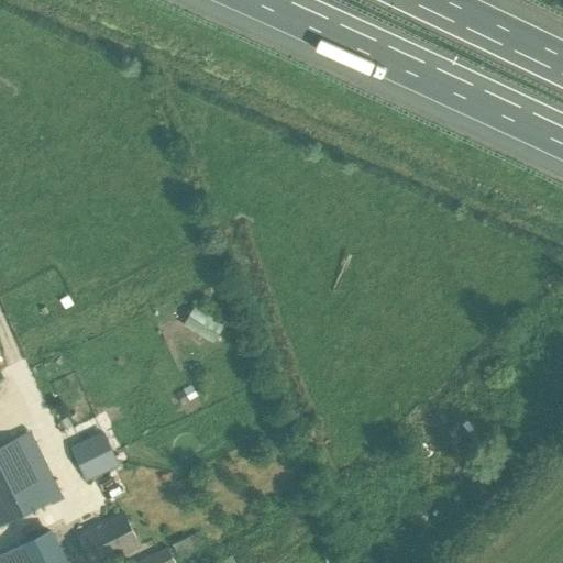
[(68,297),(62,300),(65,307),(72,304),(68,297)]
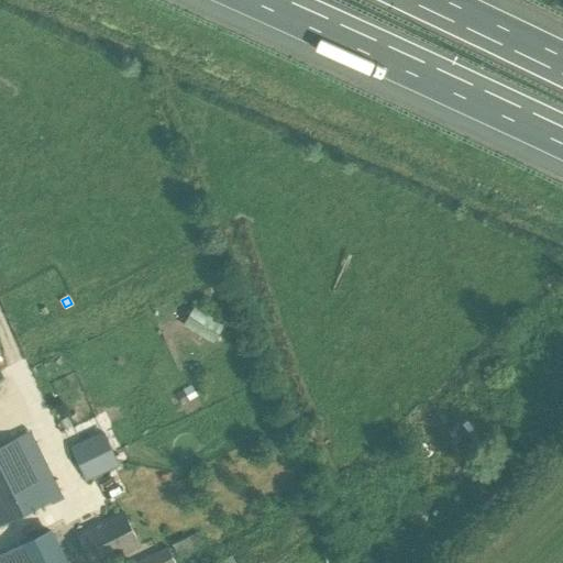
[(214,343),(227,321),(196,304),(184,324),(214,343)]
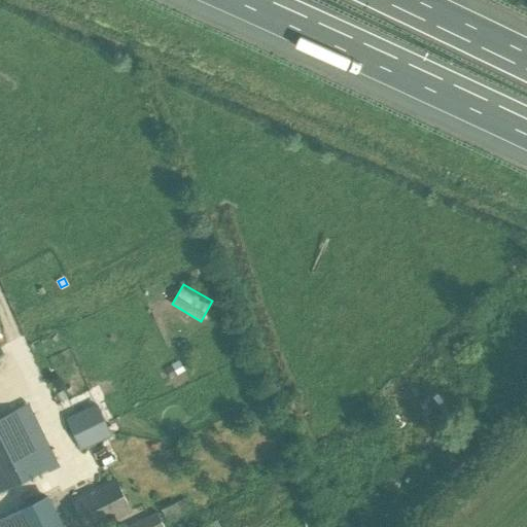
[(83,447),(111,433),(97,406),(69,420),(83,447)]
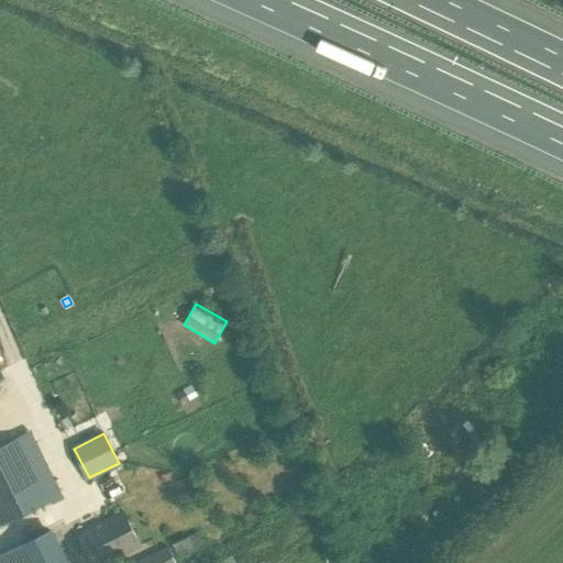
[(0,523),(0,525),(48,500),(18,439),(0,446),(0,523)]
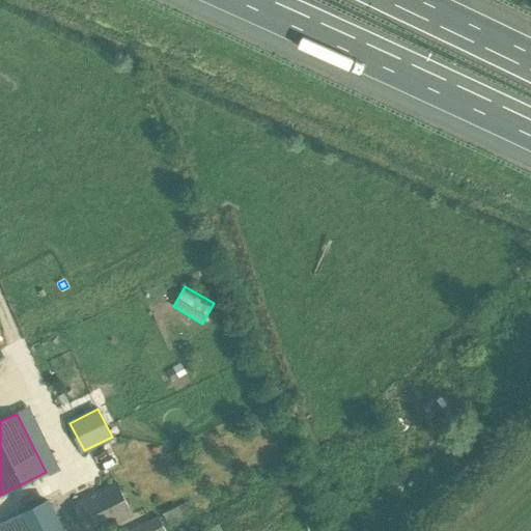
[(89,530),(96,530),(132,514),(117,483),(76,503),(89,530)]
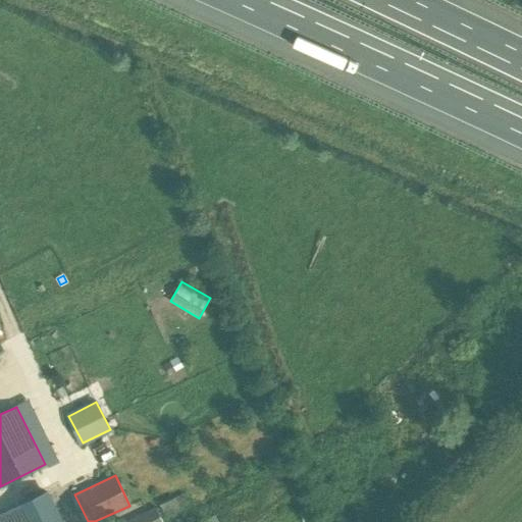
[(60,521),(46,492),(0,515),(0,521),(60,521)]
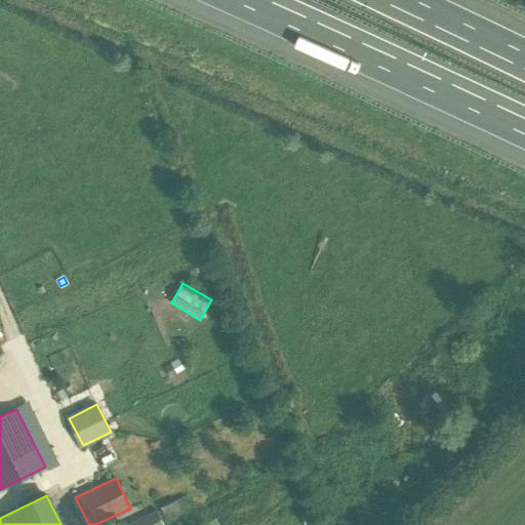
[(166,518),(180,511),(175,500),(161,508),(166,518)]
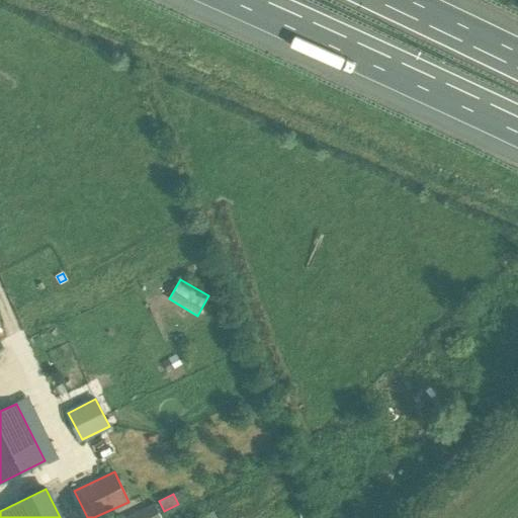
[(161,517),(155,504),(125,517),(161,517)]
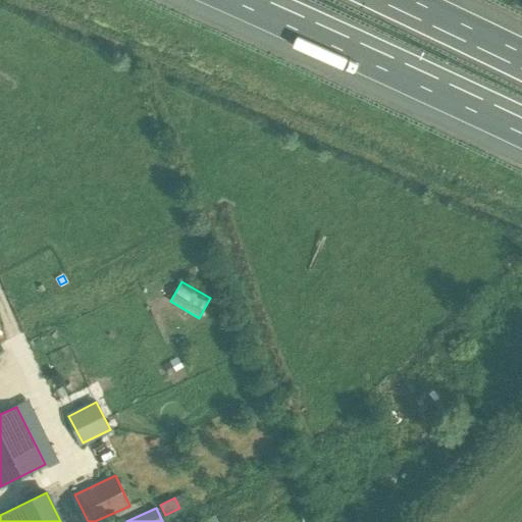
[(314,521),(309,509),(300,513),(303,521),(314,521)]
